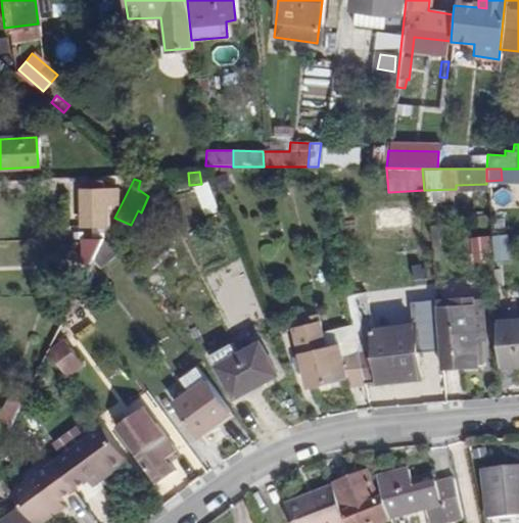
[(501,206),(513,206),(513,195),(518,194),(518,184),(500,184),(501,206)]
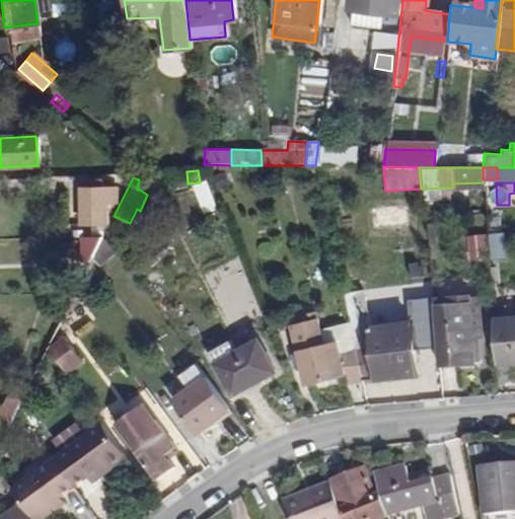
[(73,186),(73,226),(103,225),(102,206),(114,206),(114,186),(73,186)]
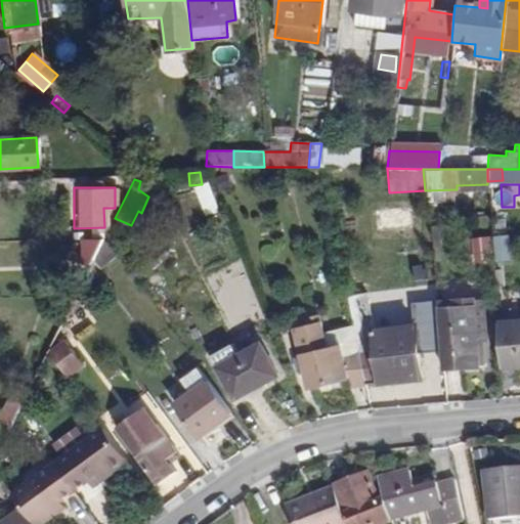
[(503,233),(467,237),(470,263),(506,259),(503,233)]
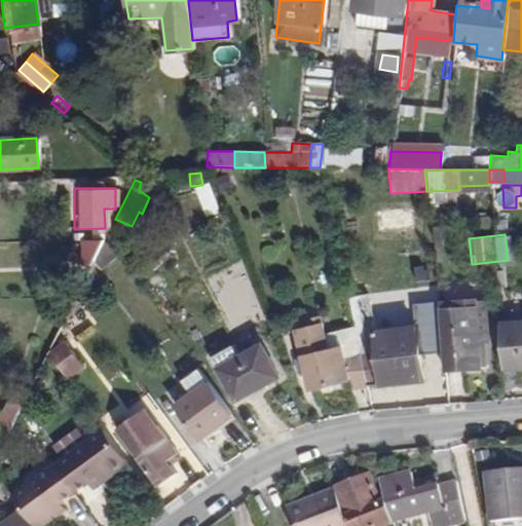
[(101,238),(80,238),(81,265),(88,264),(101,238)]
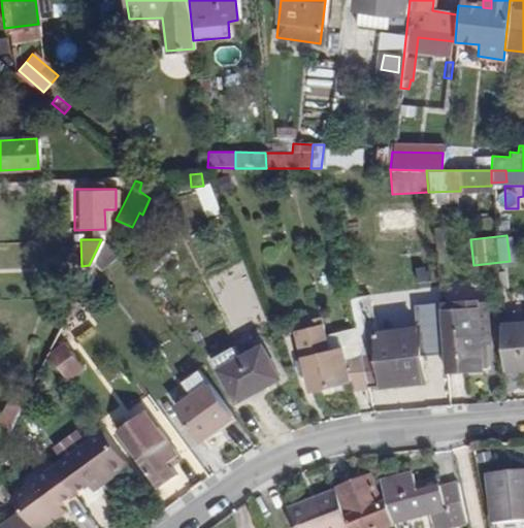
[(78,305),(87,295),(77,288),(73,297),(78,305)]
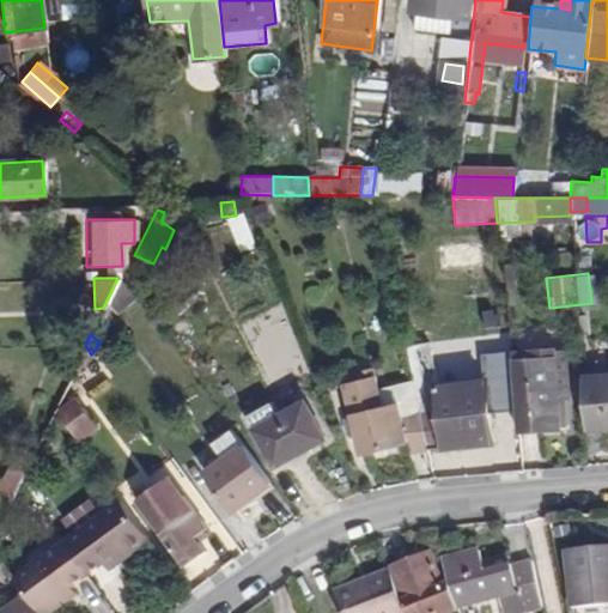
[(405,347),(413,386),(425,448),(488,442),(481,380),(436,383),(426,343),(405,347)]
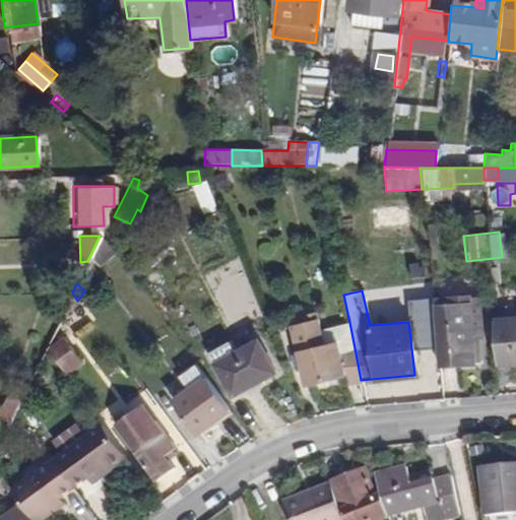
[(431,297),(432,305),(434,333),(437,364),(471,362),(468,305),(458,306),(457,296),(431,297)]
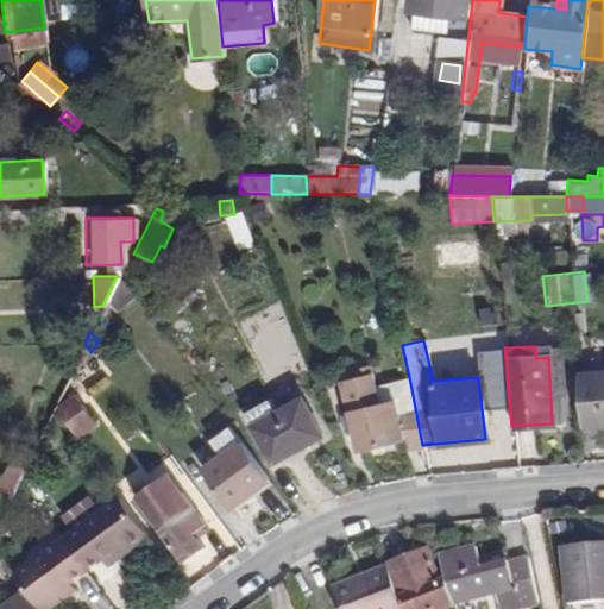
[(508,390),(505,357),(486,357),(488,391),(508,390)]
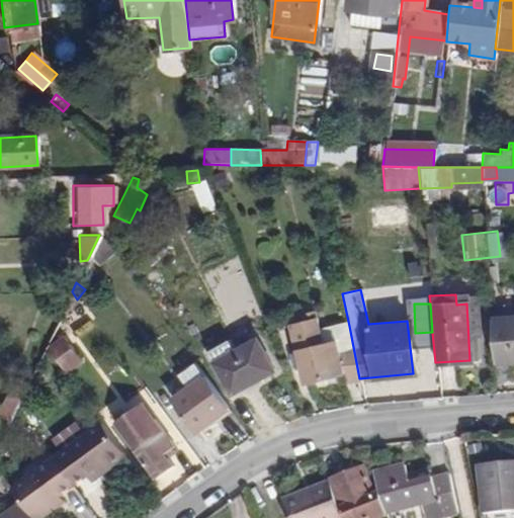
[(359,378),(349,326),(340,329),(343,348),(337,349),(335,340),(320,343),(313,312),(298,315),(301,321),(289,324),(302,383),(343,374),(345,381),(359,378)]
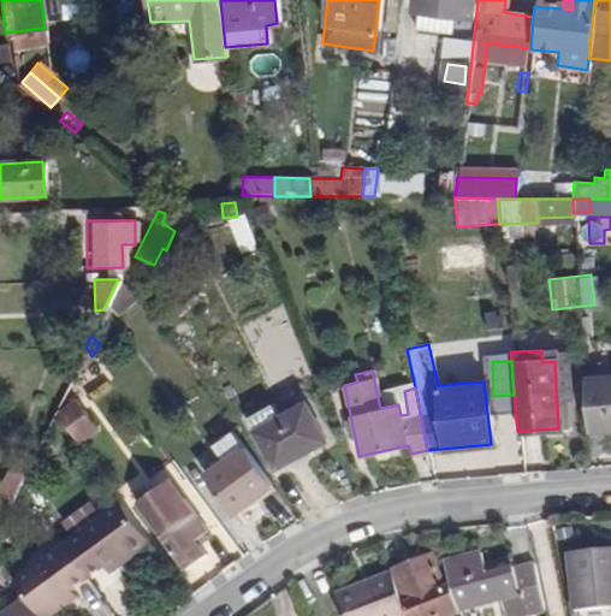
[(610,430),(610,375),(582,379),(589,432),(610,430)]
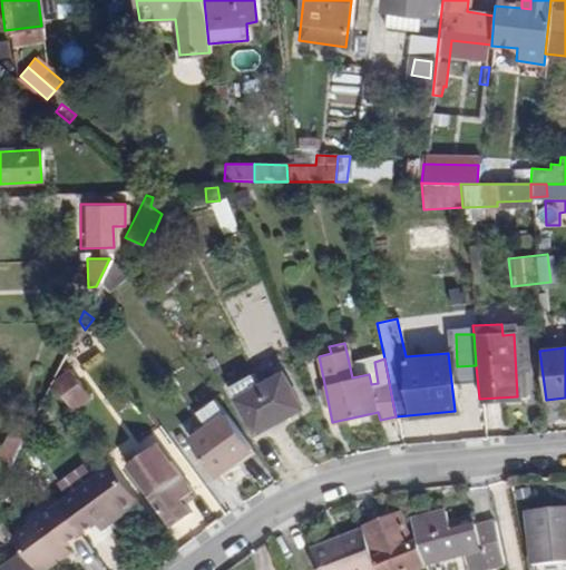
[(86,397),(67,369),(49,381),(68,409),(86,397)]
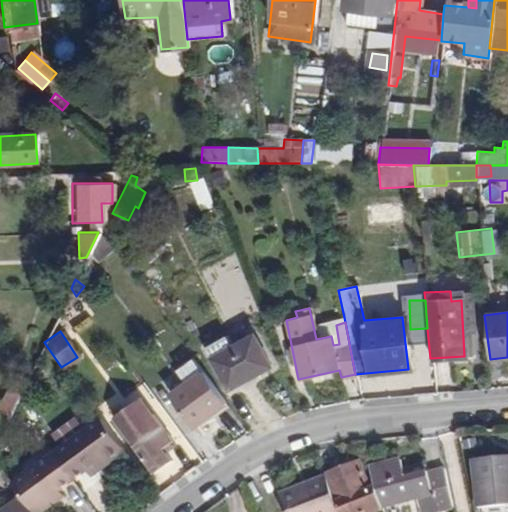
[(229,389),(269,366),(251,335),(230,347),(224,337),(204,347),(229,389)]
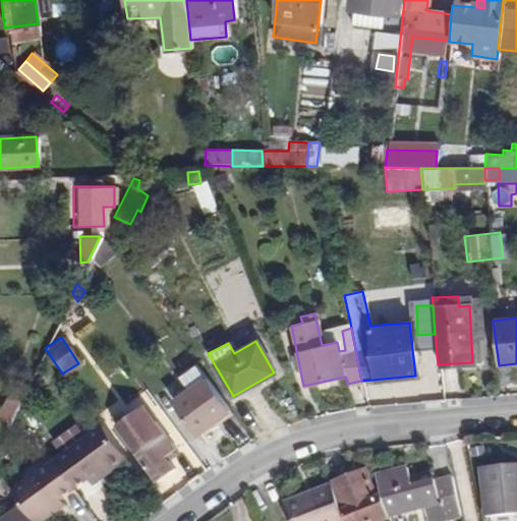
[(194,432),(227,410),(193,364),(178,377),(187,390),(172,402),(194,432)]
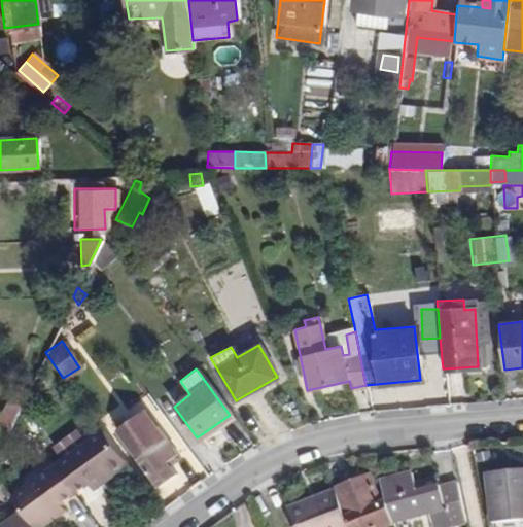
[(18,410),(23,397),(11,392),(3,410),(18,410)]
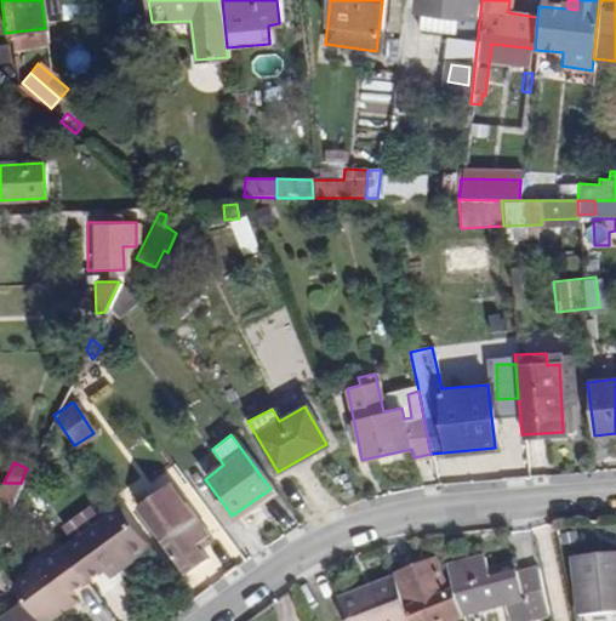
[(10,503),(21,483),(4,483),(0,490),(0,499),(10,503)]
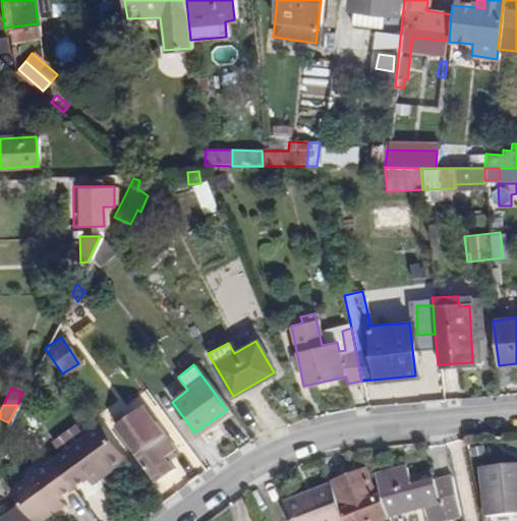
[(112,428),(153,483),(171,470),(162,458),(171,451),(139,408),(112,428)]
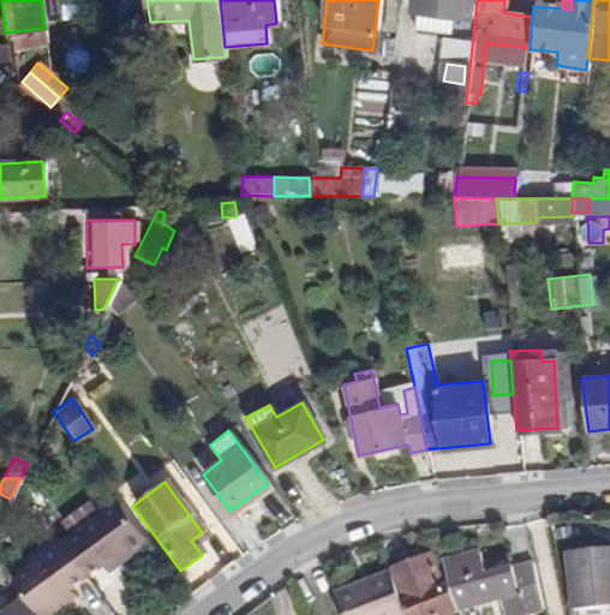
[(19,595),(35,614),(43,614),(59,603),(54,598),(67,587),(100,565),(121,549),(126,555),(145,542),(136,530),(117,502),(10,580),(19,595)]
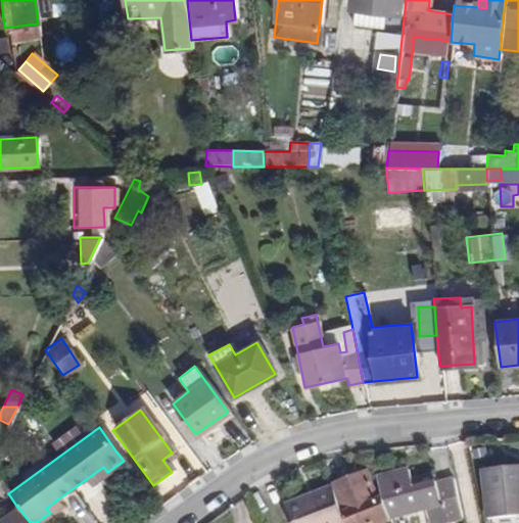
[(107,472),(103,467),(85,480),(89,484),(107,472)]
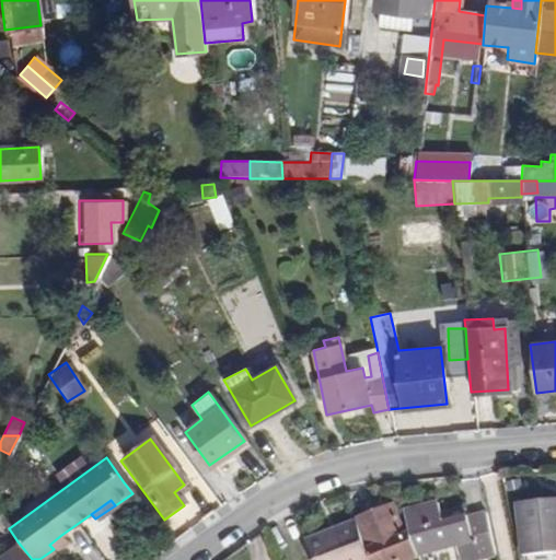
[(555,501),(516,505),(521,553),(555,549),(555,501)]
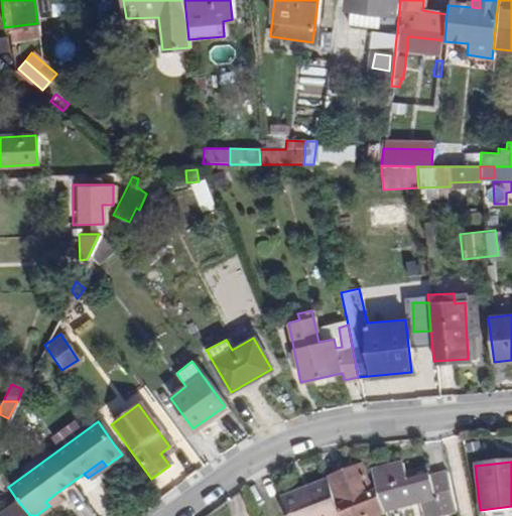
[(378,490),(385,511),(417,503),(420,515),(432,515),(453,511),(444,473),(428,477),(427,474),(406,479),(403,472),(401,464),(373,471),(378,490)]
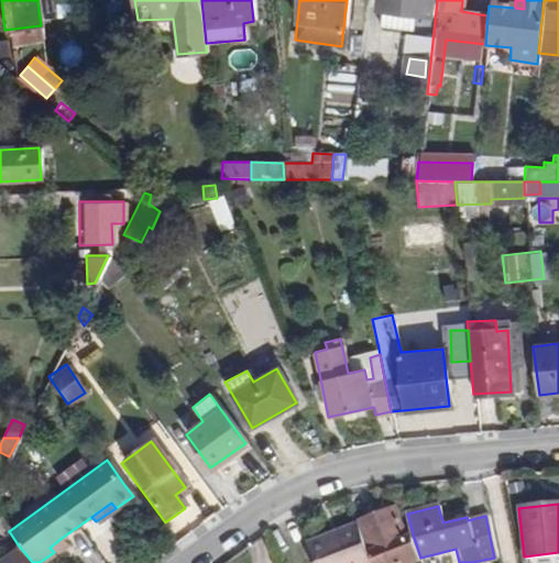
[(370,562),(409,562),(422,559),(420,558),(413,534),(402,537),(391,508),(354,522),(355,526),(370,562)]
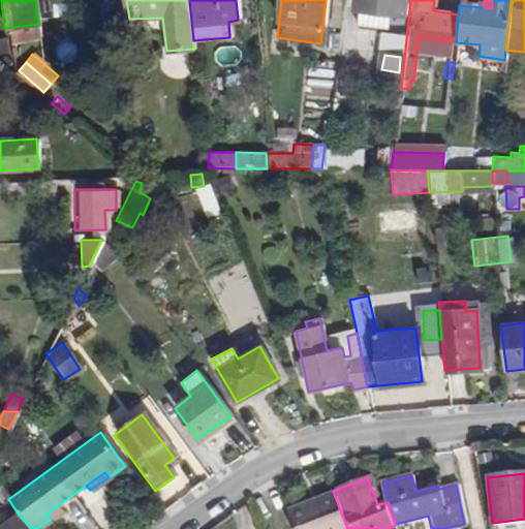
[(413,484),(417,491),(438,486),(437,477),(413,484)]
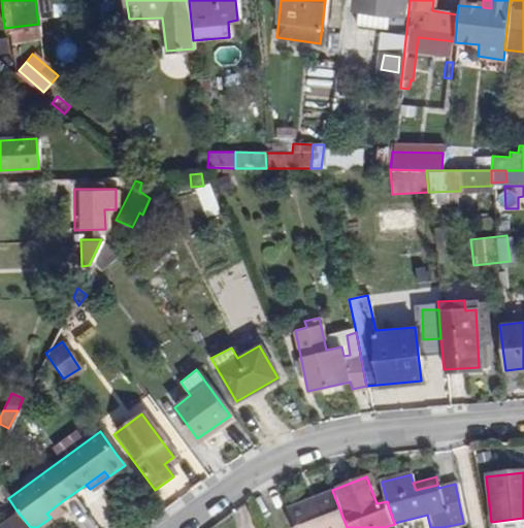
[(347,527),(333,493),(284,510),(290,527),(347,527)]
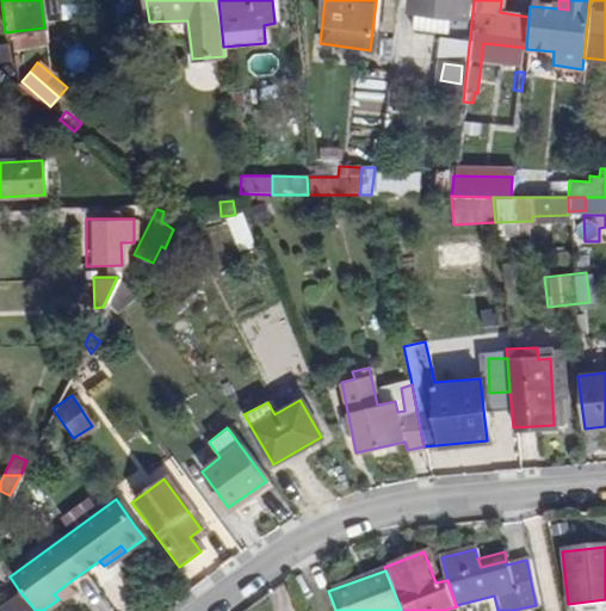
[(54,594),(59,599),(70,590),(67,584),(54,594)]
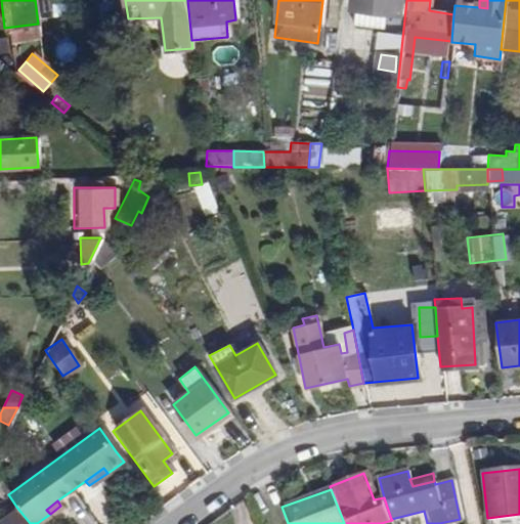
[(0,523),(30,523),(16,507),(0,519),(0,523)]
